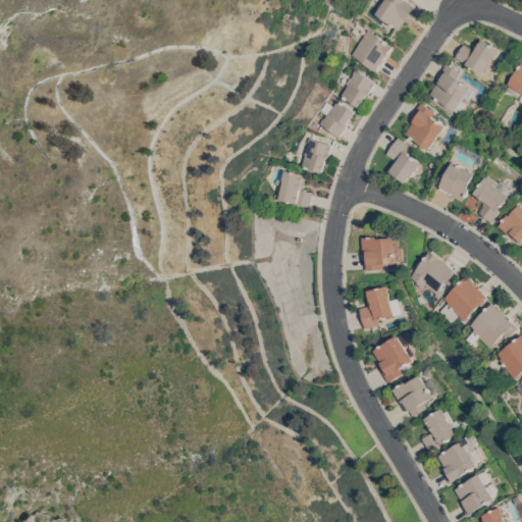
[(407,0),(415,5),(415,6),(418,8),(410,20),(407,17),(399,30),(374,13),(382,0),(407,0)]
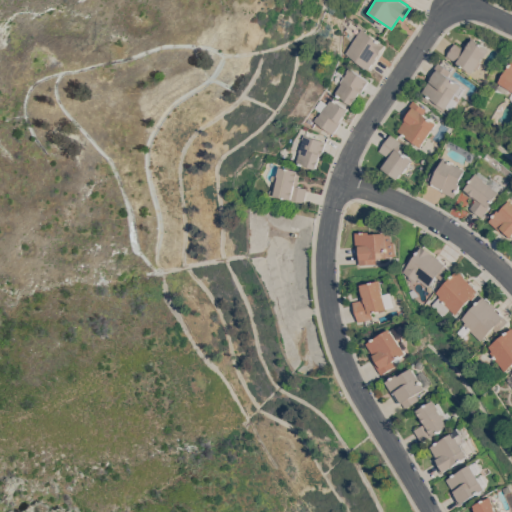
[(349,36),(354,31),(358,33),(361,28),(385,45),(386,46),(378,59),(377,58),(373,64),(372,63),(368,69),(364,66),(363,67),(357,62),(357,61),(344,52),(353,39),(349,36)]
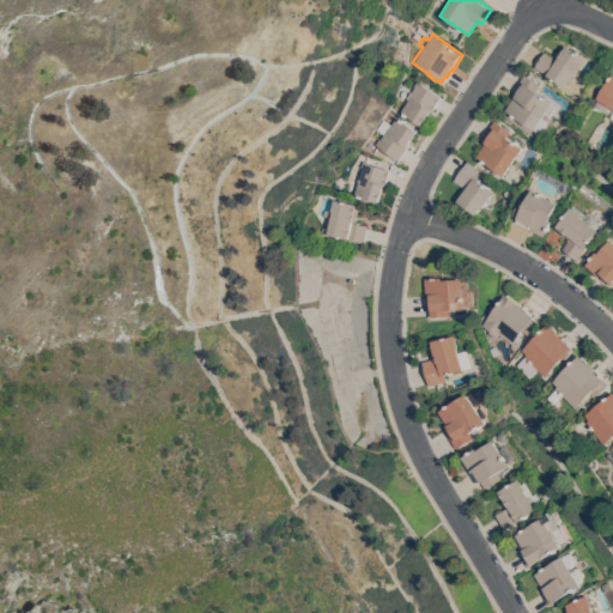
[(588,59),(581,70),(580,68),(577,73),(577,77),(574,82),(570,83),(566,87),(552,77),(551,77),(536,66),(547,50),(558,59),(569,44),(588,59)]
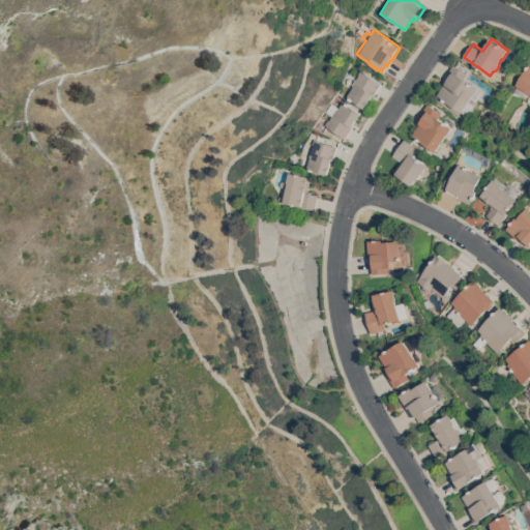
[(454,63),(468,74),(465,77),(479,88),(479,89),(483,92),(476,101),(472,97),(470,100),(476,106),(468,115),(463,111),(459,117),(437,100),(440,96),(437,94),(445,83),(442,81),(454,63)]
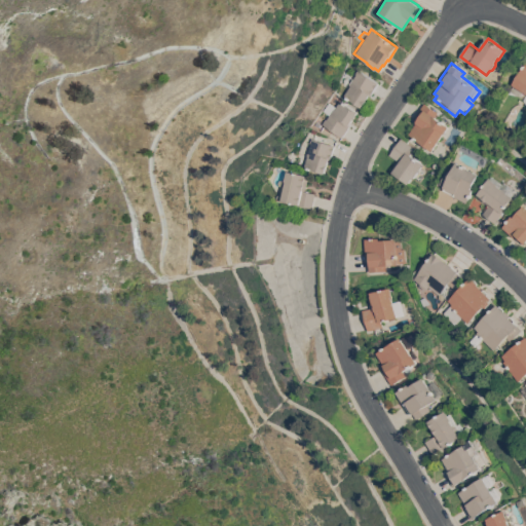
[(525,103),(524,101),(525,97),(525,92),(524,91),(521,97),(509,94),(514,85),(513,84),(525,63),(525,103)]
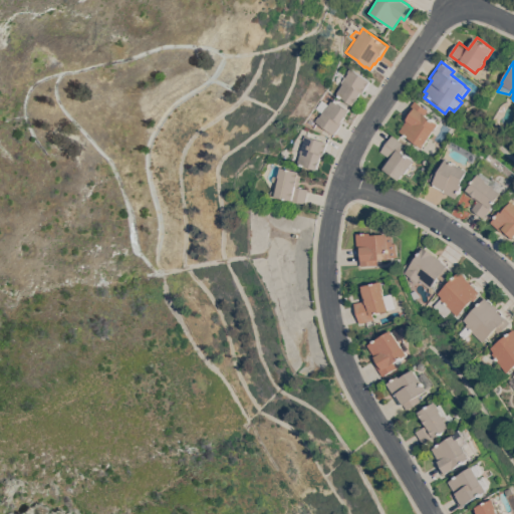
[(369,80),(361,93),(361,92),(353,104),(335,92),(341,83),(340,81),(347,72),(345,71),(348,67),(369,80)]
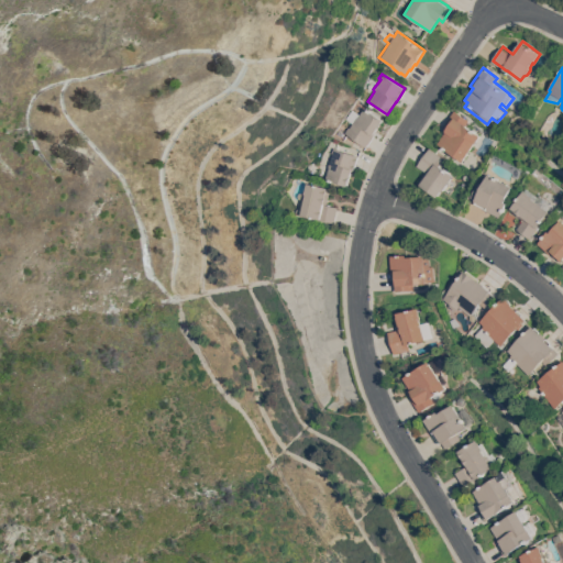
[(364,107),(384,120),(375,133),(376,133),(367,146),(344,132),(348,127),(349,128),(352,122),(345,118),(352,109),(359,114),(364,107)]
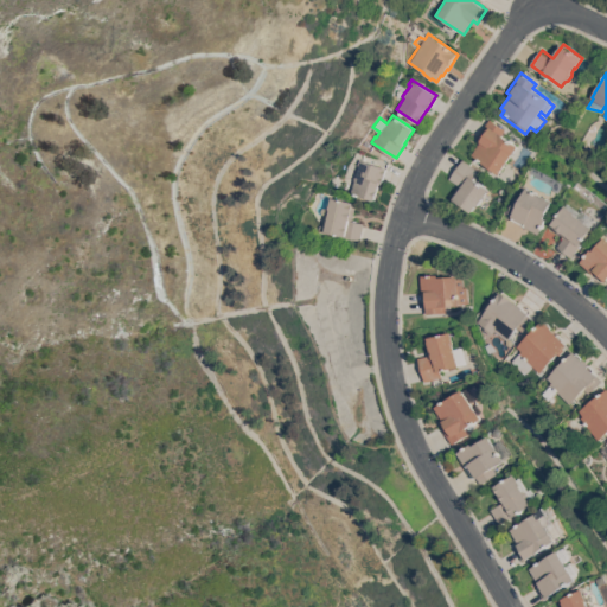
[(499,173),(472,154),(481,140),(477,138),(490,117),(506,128),(503,134),(519,145),(499,173)]
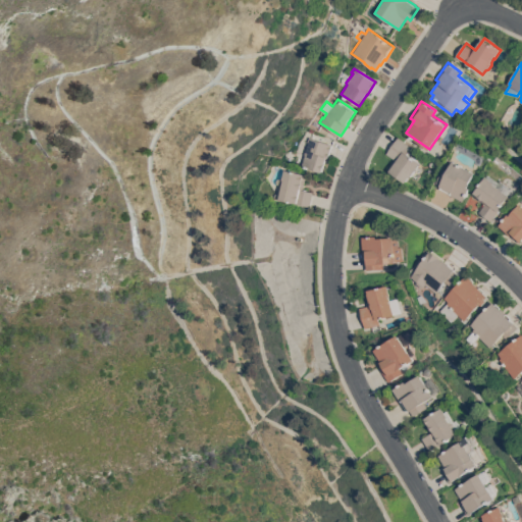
[(328,158),(327,158),(323,171),(302,165),(305,155),(304,155),(308,142),(307,142),(309,136),(332,144),(328,158)]
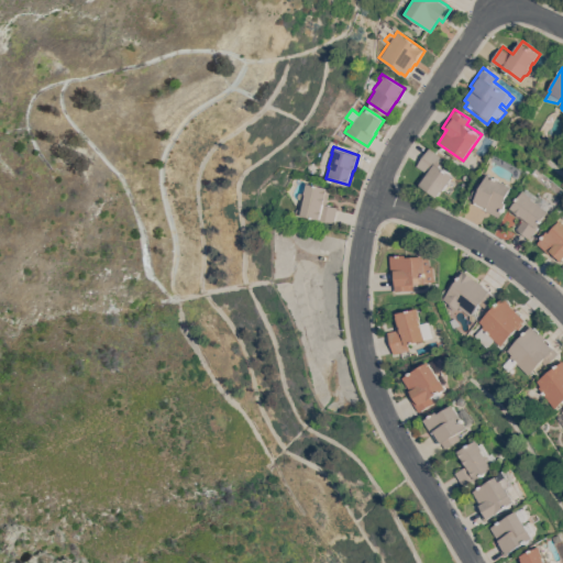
[(418,183),(426,172),(417,165),(429,147),(444,158),(440,165),(454,175),(442,190),(437,197),(418,183)]
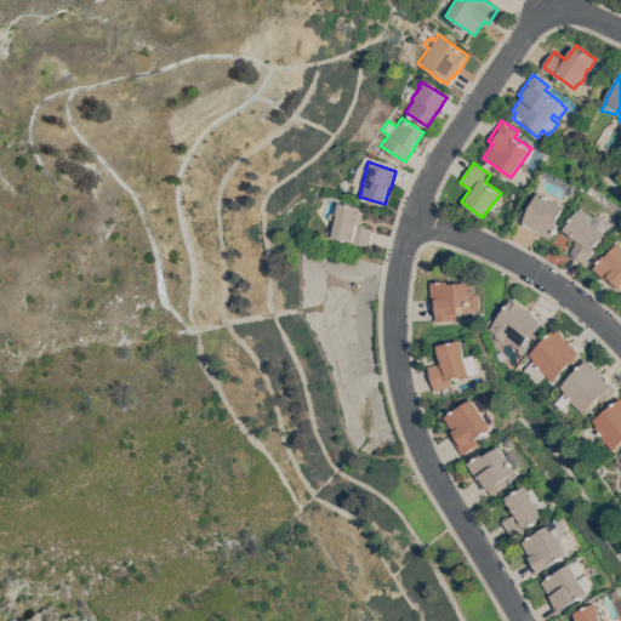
[(568,205),(558,222),(562,223),(553,239),(537,231),(525,223),(527,222),(520,218),(529,201),(534,204),(541,191),(568,205)]
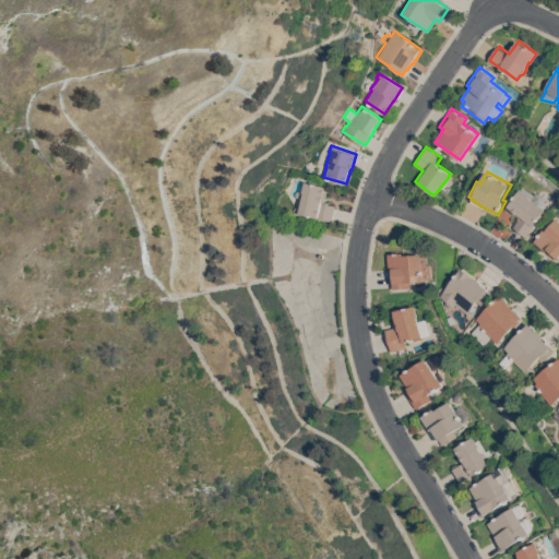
[(316,217),(316,216),(298,213),(302,192),(301,192),(304,180),(328,186),(324,203),(335,205),(332,221),(316,217)]
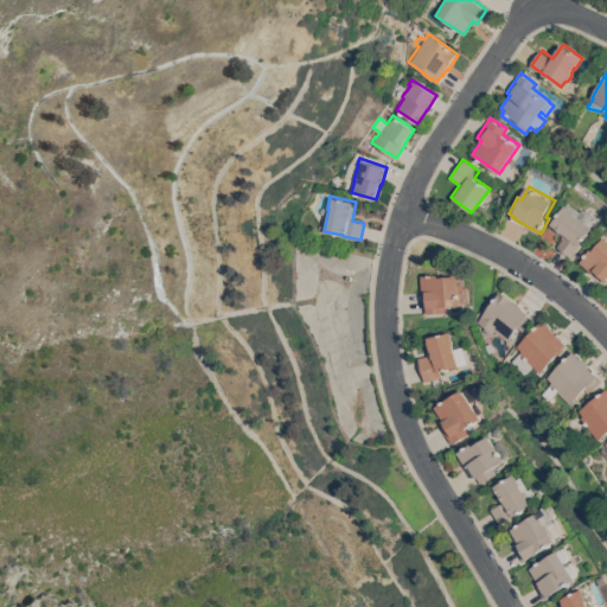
[(594,228),(598,230),(590,240),(588,237),(573,257),(558,247),(566,238),(564,237),(564,236),(553,227),(554,224),(553,223),(568,204),(569,205),(572,203),(583,212),(586,210),(600,221),(594,228)]
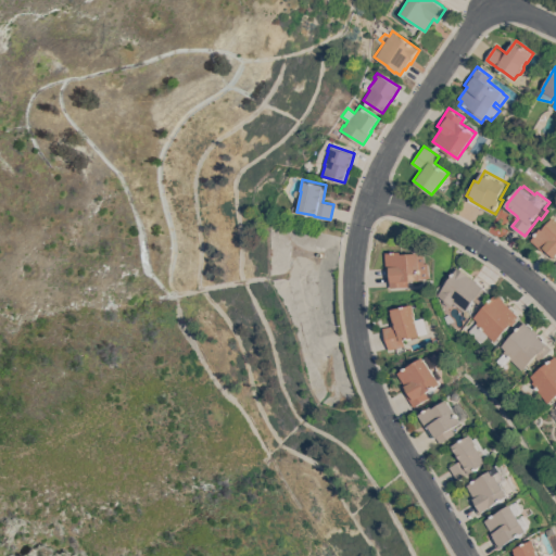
[(555,255),(555,257),(546,250),(545,251),(532,240),(543,227),(545,229),(555,217),(555,255)]
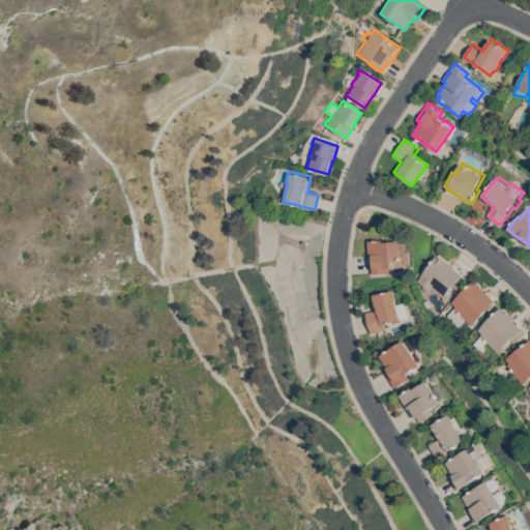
[(373,273),(372,257),(369,257),(367,240),(384,239),(384,241),(400,240),(401,242),(406,242),(406,249),(409,249),(410,264),(402,265),(402,266),(389,267),(390,272),(373,273)]
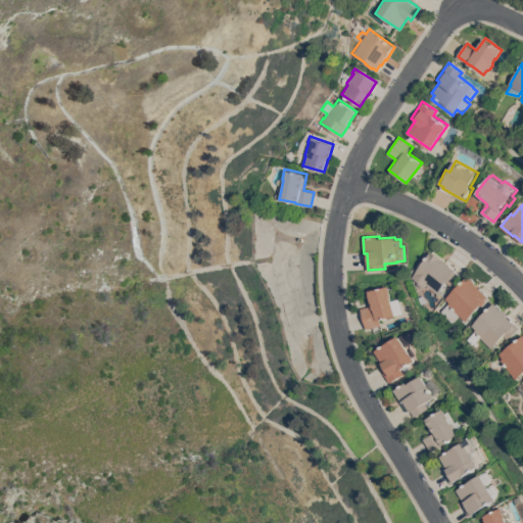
[(431,250),(432,251),(433,250),(445,259),(445,260),(449,264),(448,265),(456,270),(455,271),(459,274),(450,285),(445,282),(437,293),(426,284),(424,286),(422,287),(417,283),(417,280),(412,277),(431,250)]
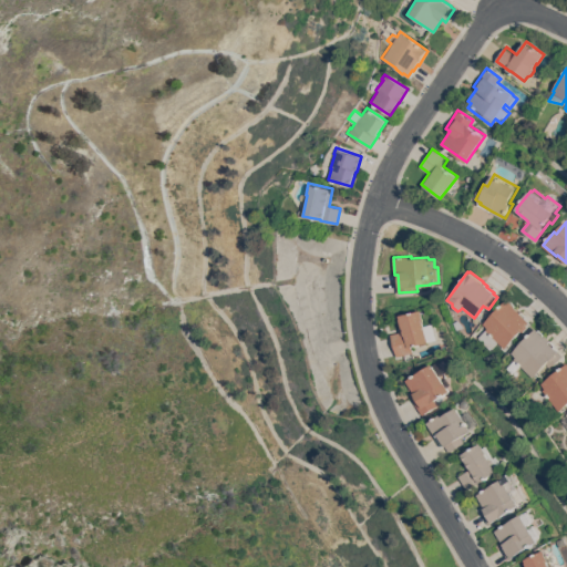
[(508,300),(509,301),(511,299),(516,305),(515,306),(521,312),(522,310),(527,316),(526,318),(531,322),(527,325),(529,327),(524,332),(523,330),(504,348),(497,341),(490,349),(477,337),(487,328),(484,325),(508,300)]
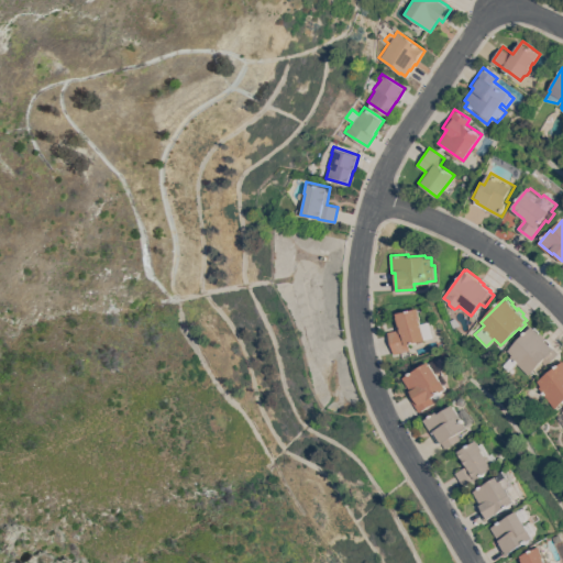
[(398,312),(417,308),(420,308),(422,319),(421,319),(422,323),(430,321),(433,338),(408,343),(410,350),(394,353),(388,331),(401,328),(401,326),(400,326),(398,317),(399,317),(398,312)]
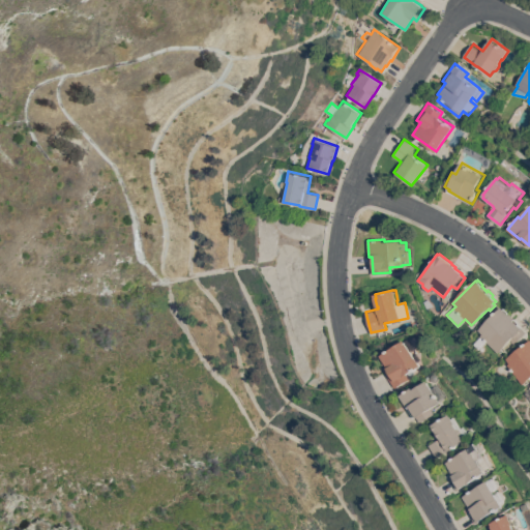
[(480,350),(475,344),(482,336),(480,335),(482,333),(479,330),(502,306),(503,308),(504,307),(509,313),(508,314),(513,319),(514,318),(519,322),(518,324),(526,332),(514,344),(510,341),(498,353),(488,343),(480,350)]
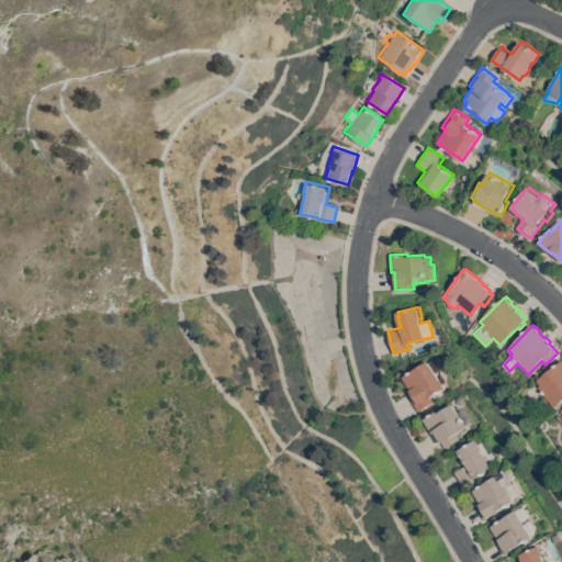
[(439,395),(434,398),(431,395),(429,396),(433,402),(417,411),(406,392),(411,390),(403,377),(429,360),(430,361),(436,358),(442,369),(437,372),(439,377),(442,374),(447,382),(444,384),(446,388),(437,392),(439,395)]
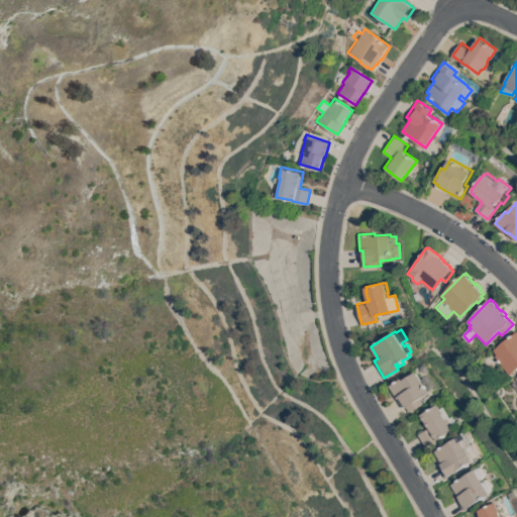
[(516,330),(516,369),(510,375),(495,355),(497,353),(494,349),(516,330)]
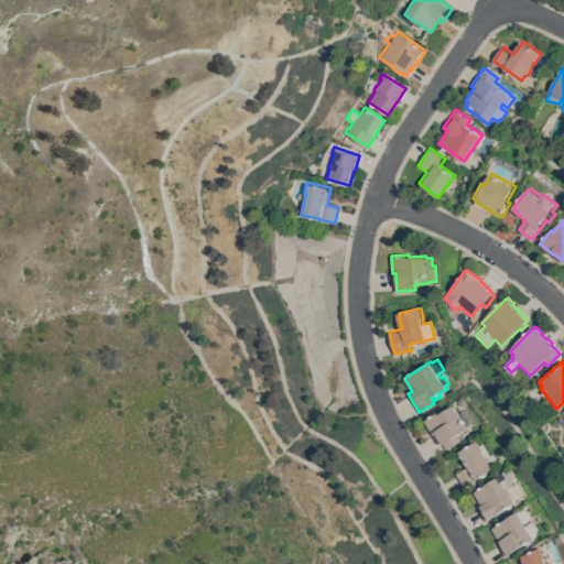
[(455,404),(459,413),(467,409),(476,423),(468,427),(457,435),(461,440),(446,448),(443,443),(441,444),(434,434),(433,434),(425,421),(440,412),(441,413),(455,404)]
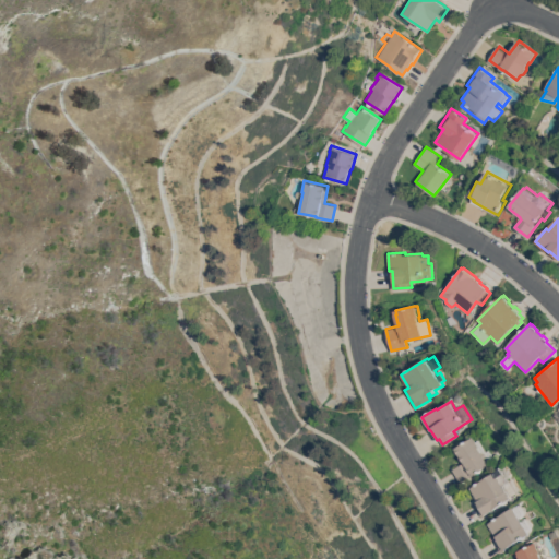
[(474,437),(477,441),(479,439),(487,451),(490,449),(496,459),(489,463),(489,464),(460,483),(452,470),(462,463),(453,450),(474,437)]
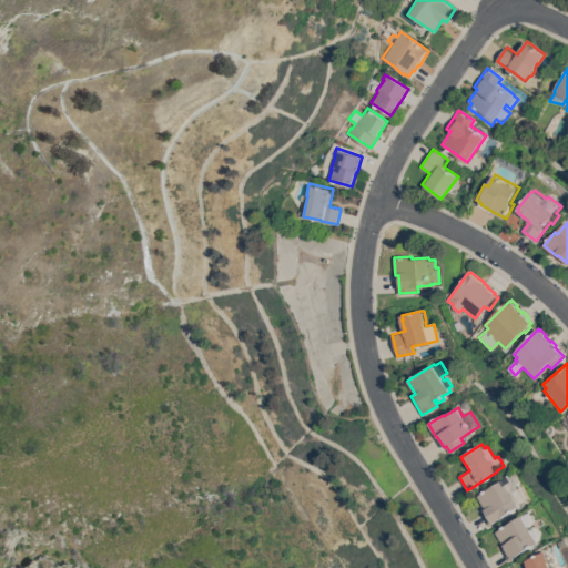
[(489,525),(482,511),(486,509),(477,495),(504,479),(520,506),(489,525)]
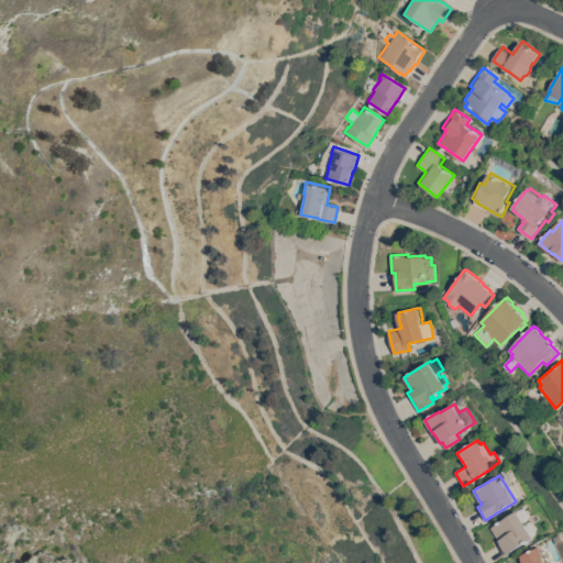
[(520,510),(521,511),(526,508),(530,509),(532,514),(532,518),(527,521),(528,523),(532,521),(539,532),(534,534),(537,537),(506,555),(497,541),(500,540),(493,527),(520,510)]
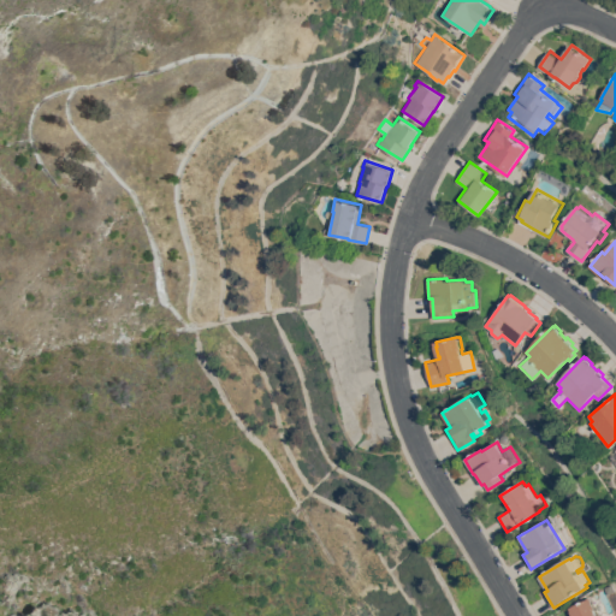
[(596,597),(600,609),(599,609),(602,615),(605,615),(575,615),(574,611),(573,608),(596,597)]
